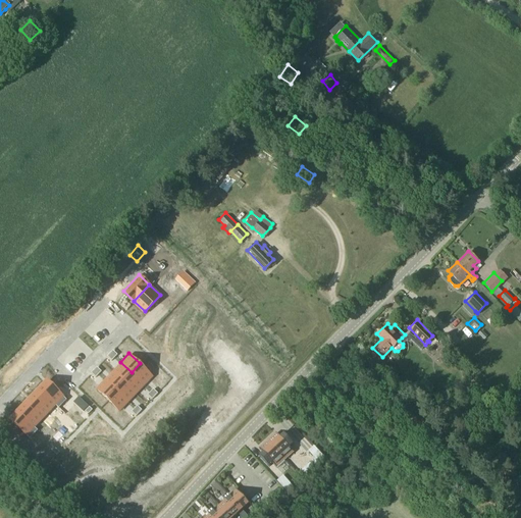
[(120,362),(112,370),(123,380),(132,372),(120,362)]
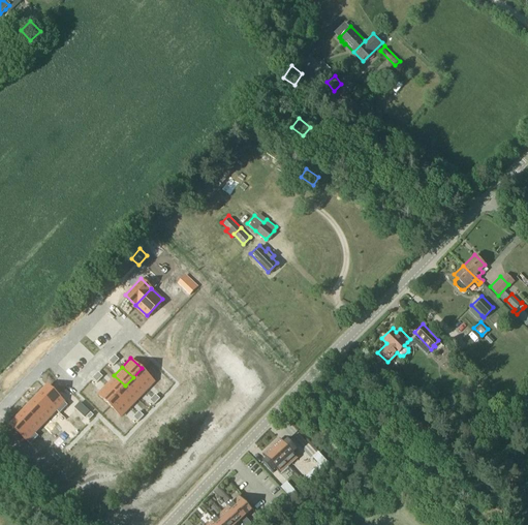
[(142,368),(133,377),(145,388),(153,379),(142,368)]
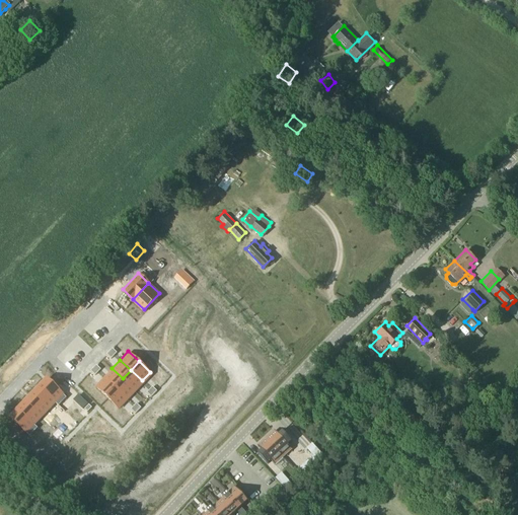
[(54,369),(56,375),(64,373),(63,367),(54,369)]
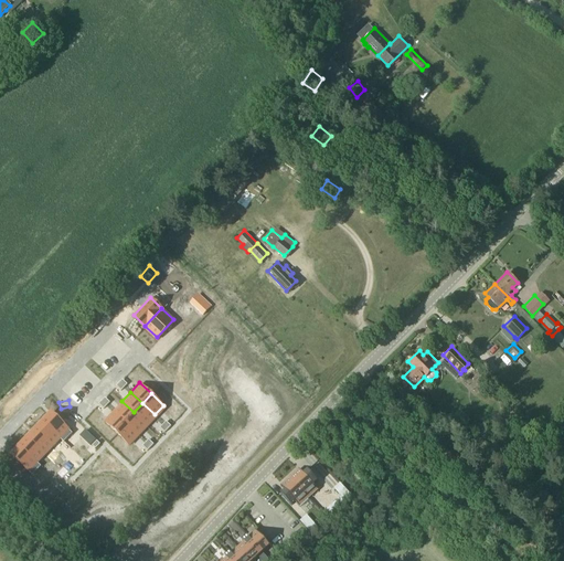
[(121,401),(114,410),(125,421),(134,412),(121,401)]
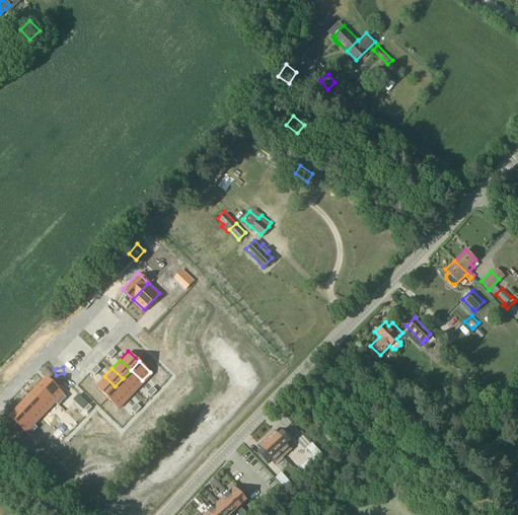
[(131,370),(123,378),(134,389),(142,380),(131,370)]
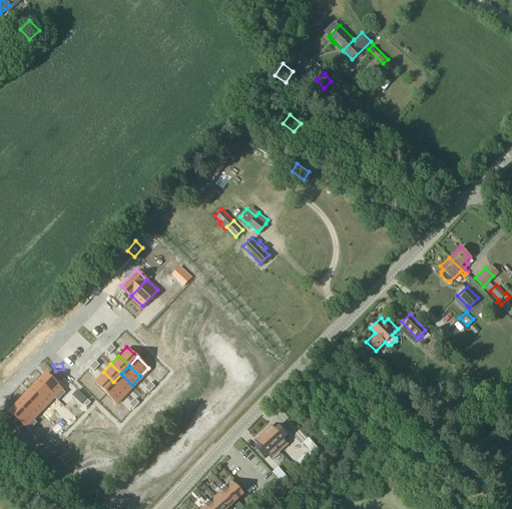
[(103,372),(94,381),(105,391),(113,382),(103,372)]
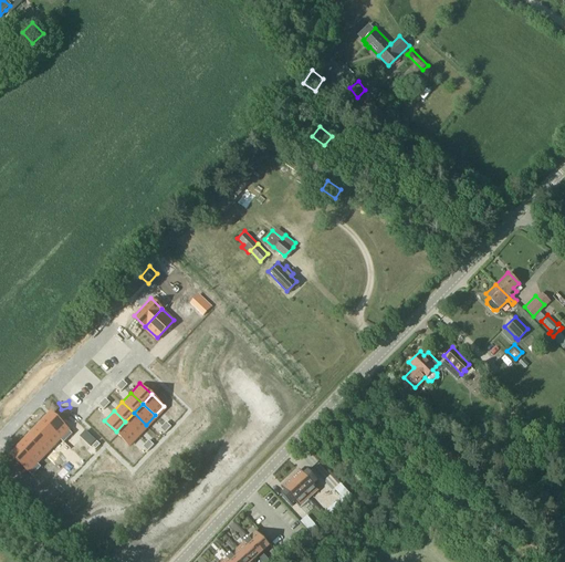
[(51,412),(43,420),(60,436),(67,427),(51,412)]
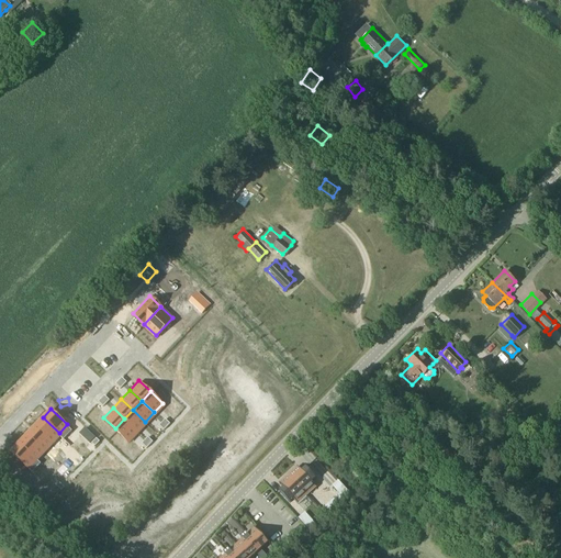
[(133,410),(124,419),(136,431),(145,422),(133,410)]
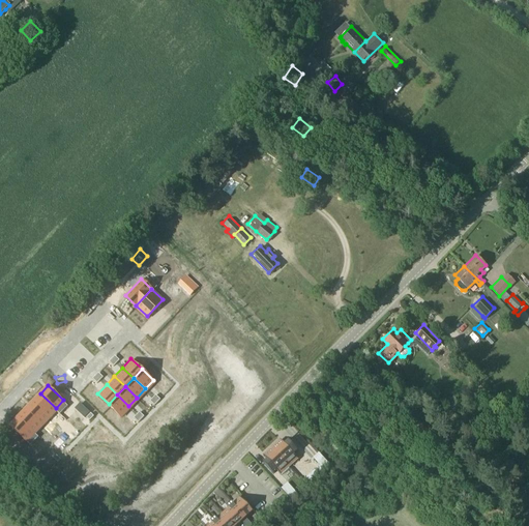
[(40,393),(33,402),(49,416),(56,408),(40,393)]
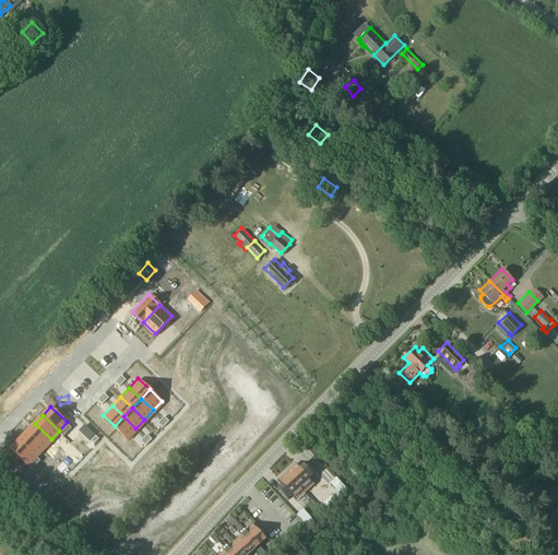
[(123,416),(115,426),(127,437),(135,428),(123,416)]
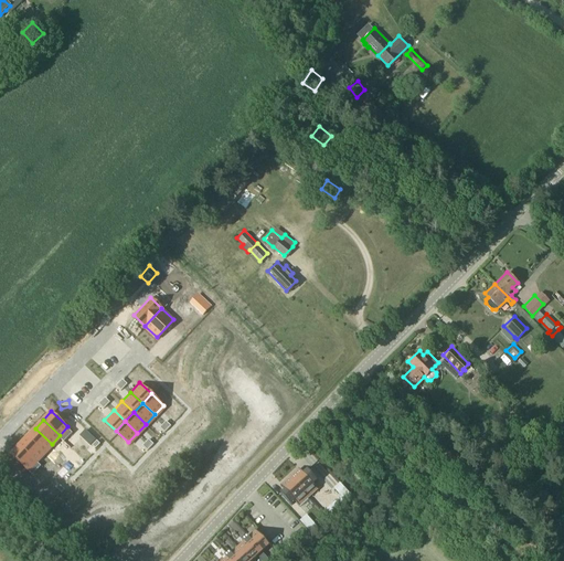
[(35,429),(28,436),(43,452),(52,444),(35,429)]
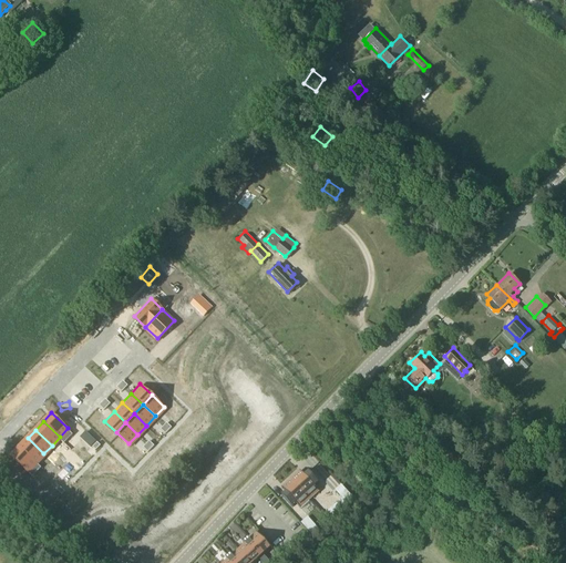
[(28,438),(20,447),(35,462),(43,453),(28,438)]
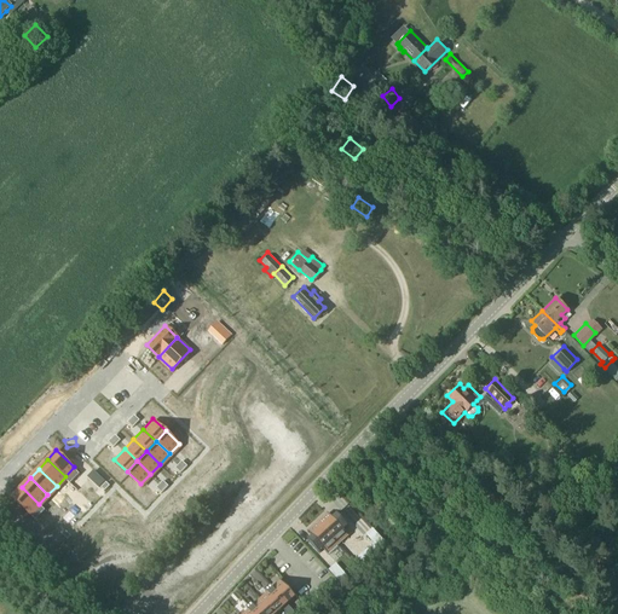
[(22,487),(12,496),(30,514),(39,504),(22,487)]
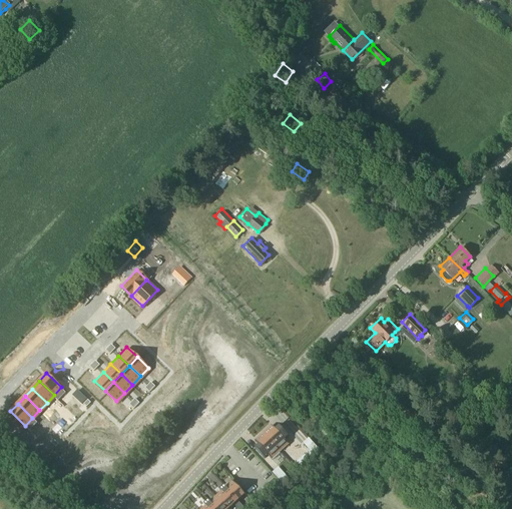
[(467,405),(463,406),(460,409),(460,412),(463,415),(467,415),(470,412),(470,408),(467,405)]
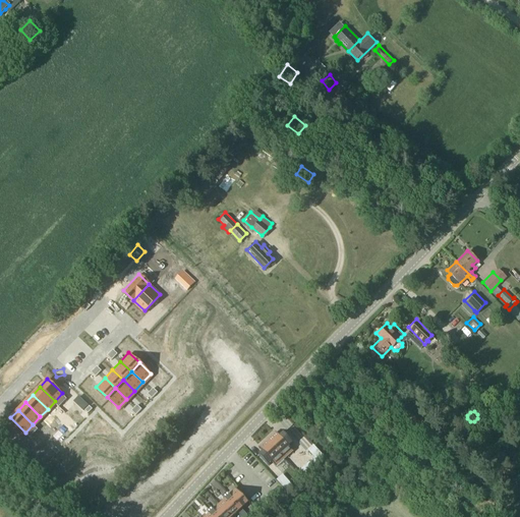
[(267,438),(284,456),(292,449),(288,444),(292,441),(282,431),(279,434),(275,429),(267,438)]
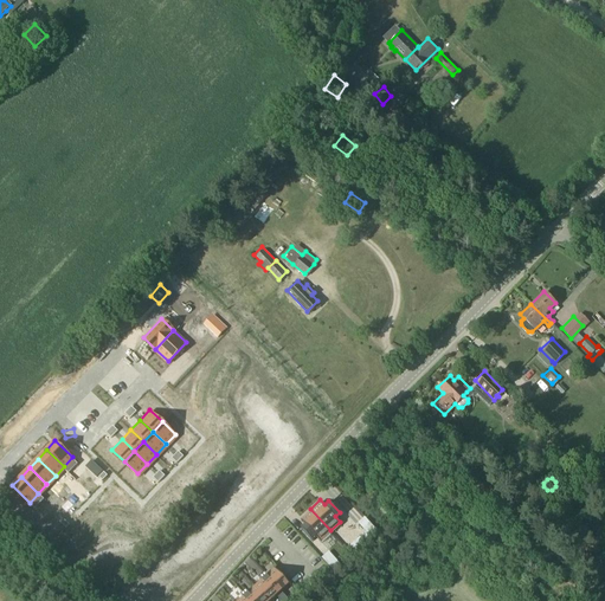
[(494,512),(503,519),(510,512),(501,504),(494,512)]
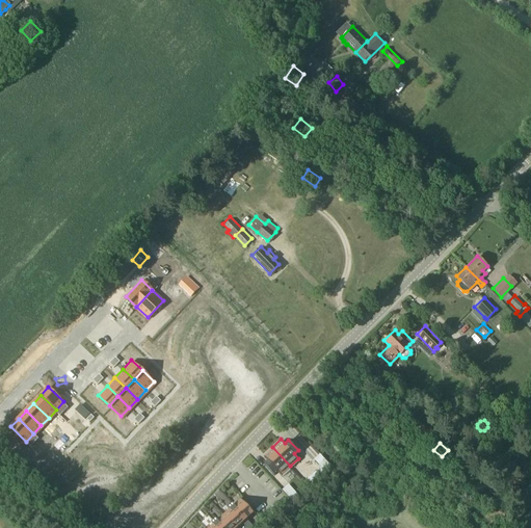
[(281,474),(289,467),(290,466),(272,447),(263,454),(267,458),(263,463),(273,473),(276,470),(281,474)]
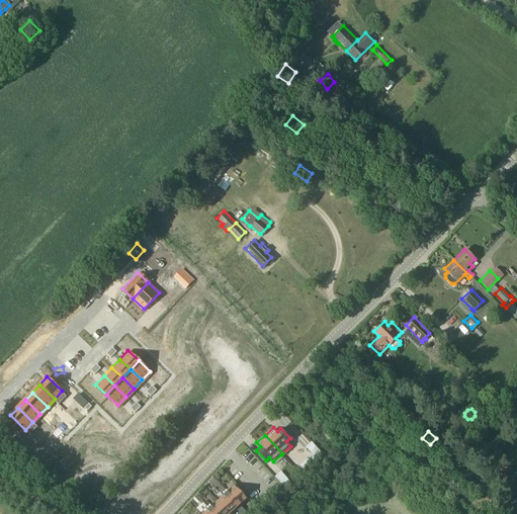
[(311,462),(316,457),(312,452),(307,458),(311,462)]
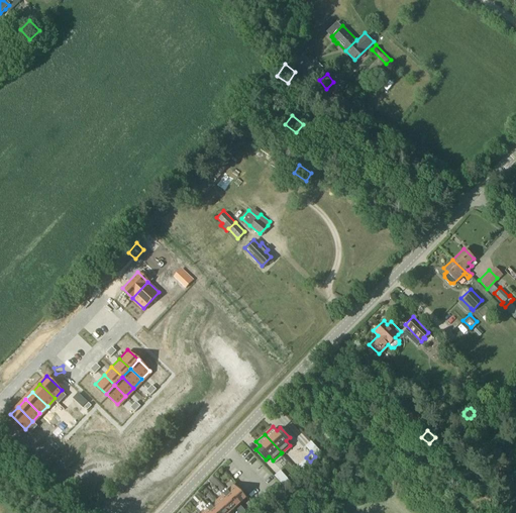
[(290,480),(285,475),(279,480),(284,485),(290,480)]
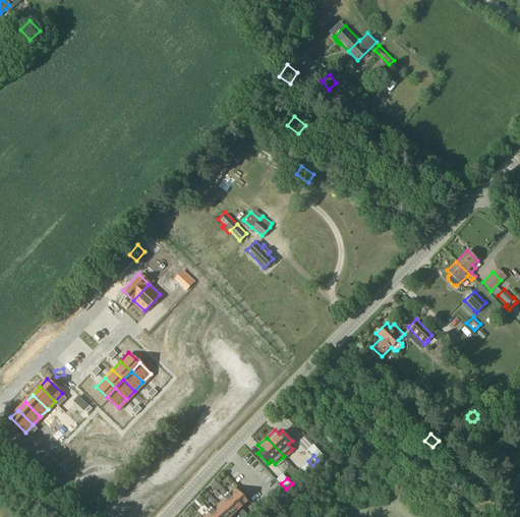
[(239,509),(241,507),(247,501),(234,486),(228,493),(227,491),(225,493),(239,509)]
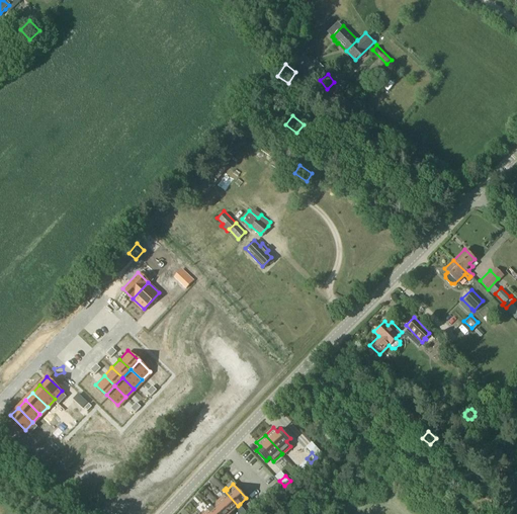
[(238,506),(224,490),(222,492),(223,493),(217,499),(230,513),(236,508),(238,506)]
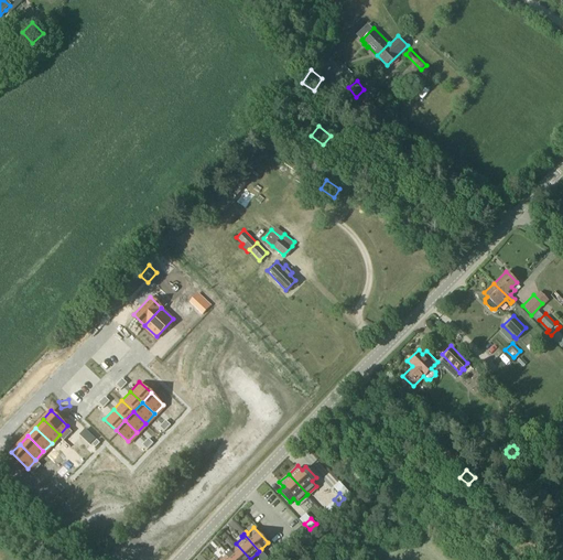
[(248,559),(250,559),(236,544),(229,549),(228,548),(226,550),(235,559),(248,559)]
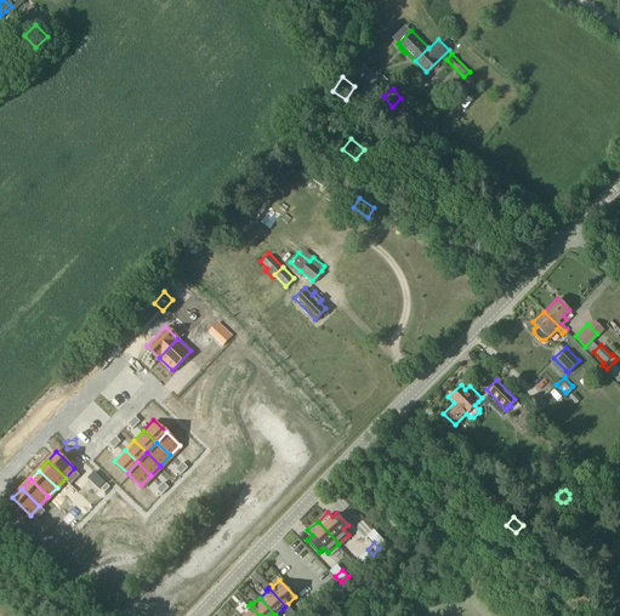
[(285,606),(283,609),(288,614),(293,610),(288,604),(285,606)]
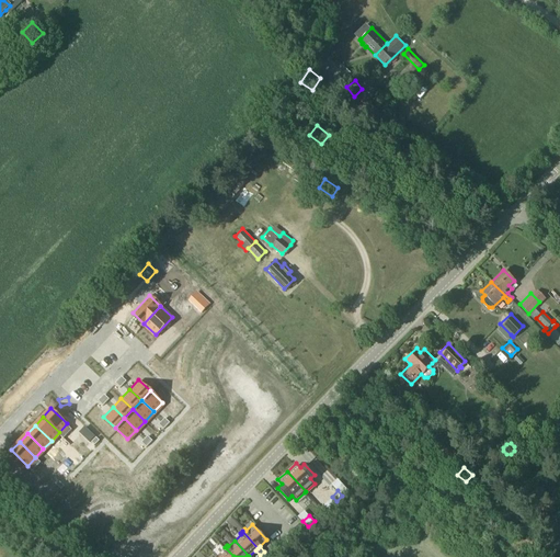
[(217,556),(233,556),(225,547),(223,548),(224,550),(217,556)]
